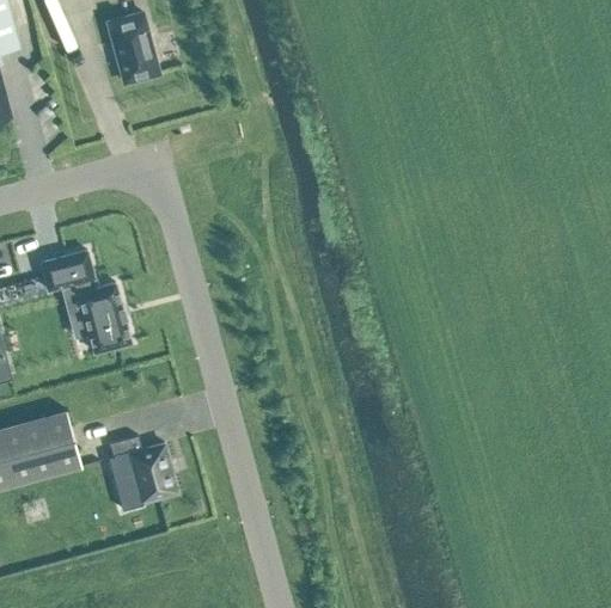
[(0,0),(0,51),(19,47),(6,0),(0,0)]
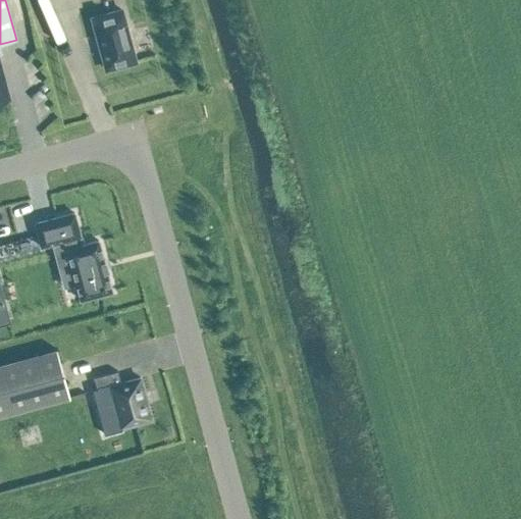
[(126,29),(121,11),(92,19),(106,71),(136,63),(135,58),(137,58),(128,29),(126,29)]
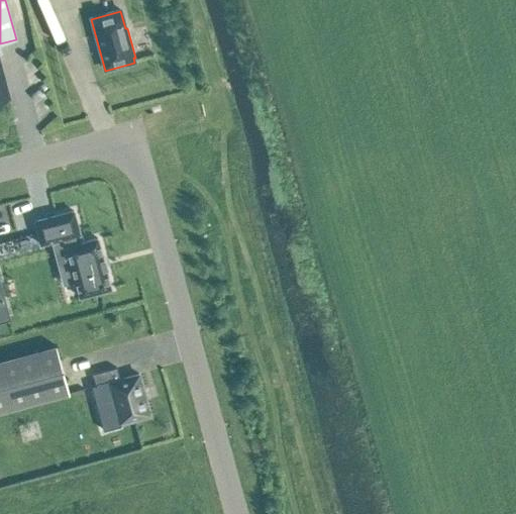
[(0,102),(11,100),(0,58),(0,102)]
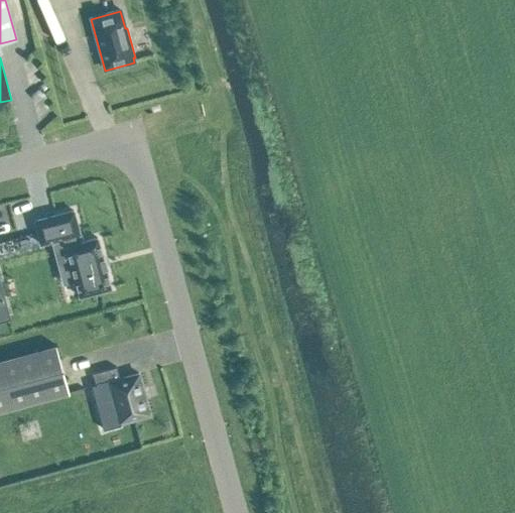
[(78,236),(72,213),(32,224),(39,247),(63,240),(70,264),(66,266),(70,282),(74,281),(79,298),(110,290),(97,240),(79,245),(77,236),(78,236)]
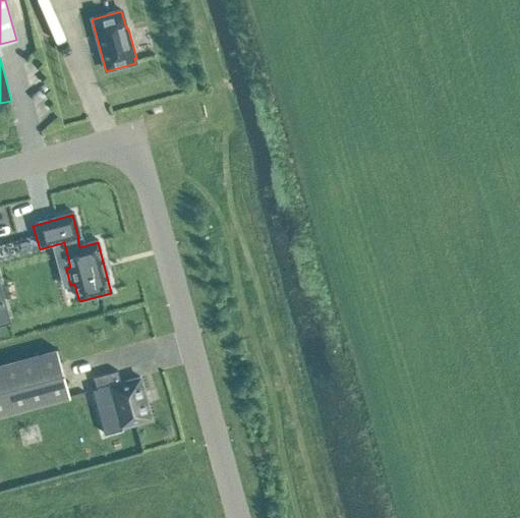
[(0,323),(9,321),(0,285),(0,323)]
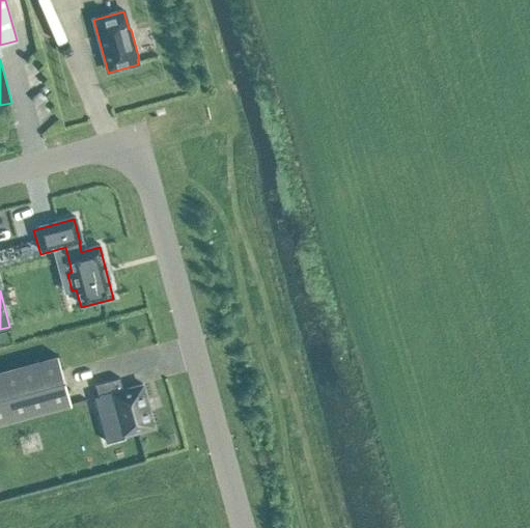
[(0,424),(72,406),(58,356),(0,371),(0,424)]
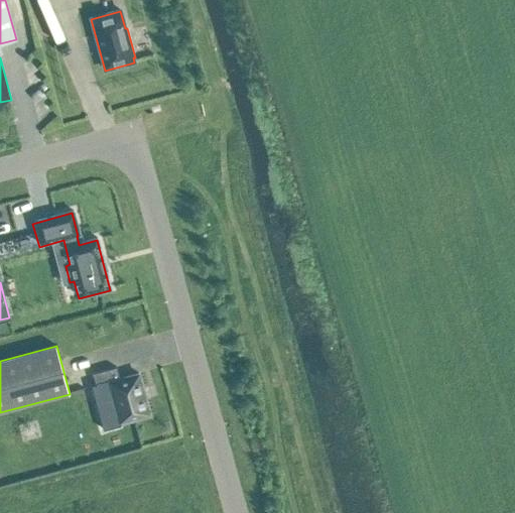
[(120,380),(116,369),(93,375),(96,387),(108,384),(119,424),(150,416),(139,375),(120,380)]
